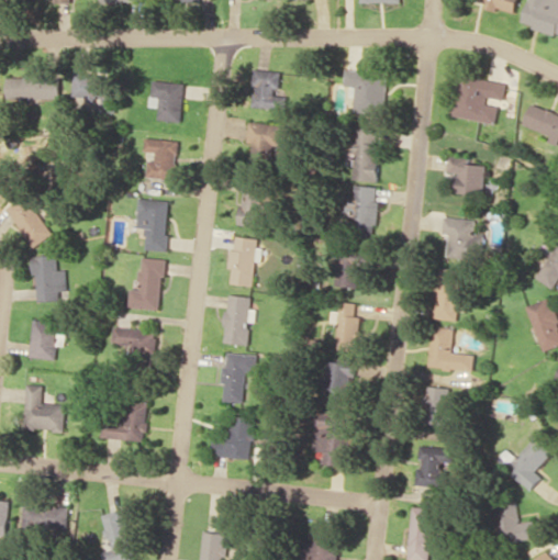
[(475,0),(475,4),(514,13),(516,0),(475,0)]
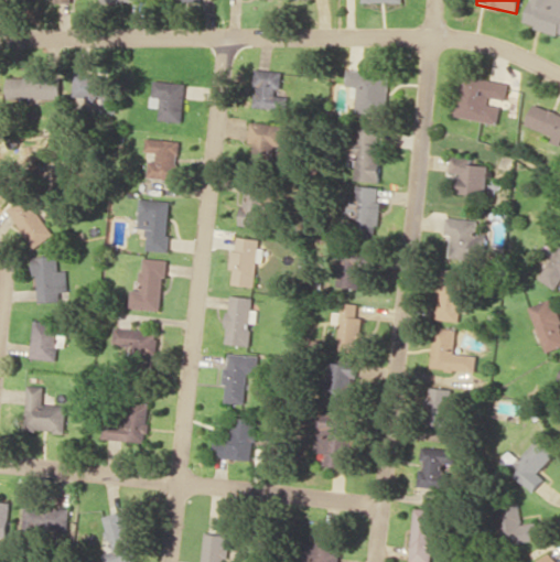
[(559,34),(559,0),(527,0),(521,26),(559,34)]
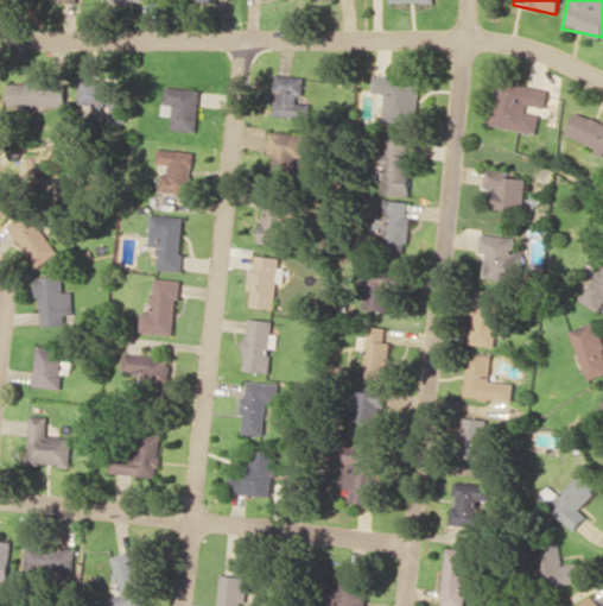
[(300,79),(272,75),(270,95),(272,95),(270,117),(305,120),(306,105),(297,103),(300,79)]
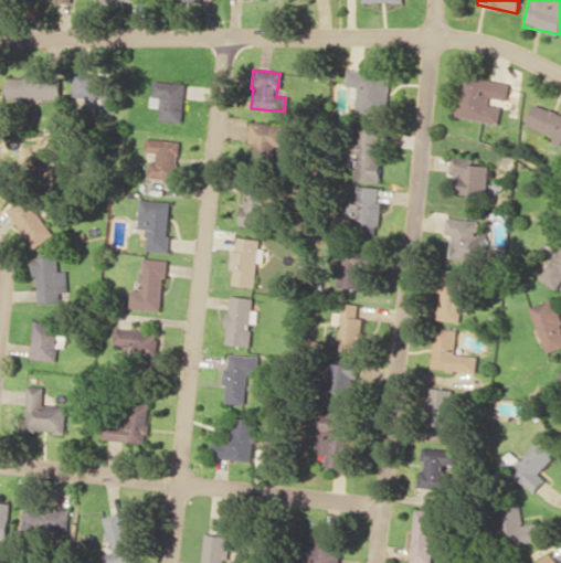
[(352,114),(384,115),(385,74),(345,72),(343,88),(353,88),(352,114)]
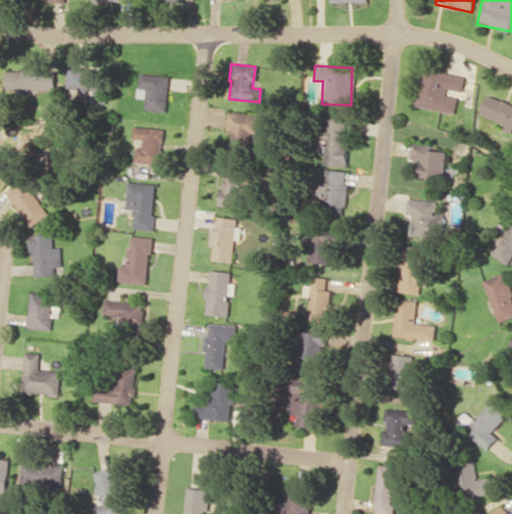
[(65,92),(92,93),(92,102),(100,102),(100,82),(91,82),(92,69),(65,69),(65,92)]
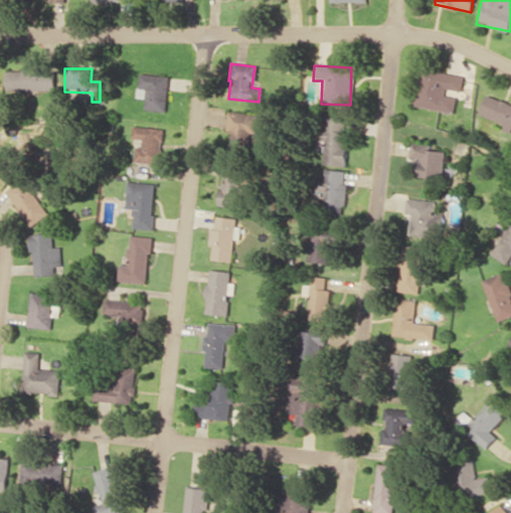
[(452,114),(455,99),(444,97),(445,90),(460,93),(462,75),(418,68),(412,108),(452,114)]
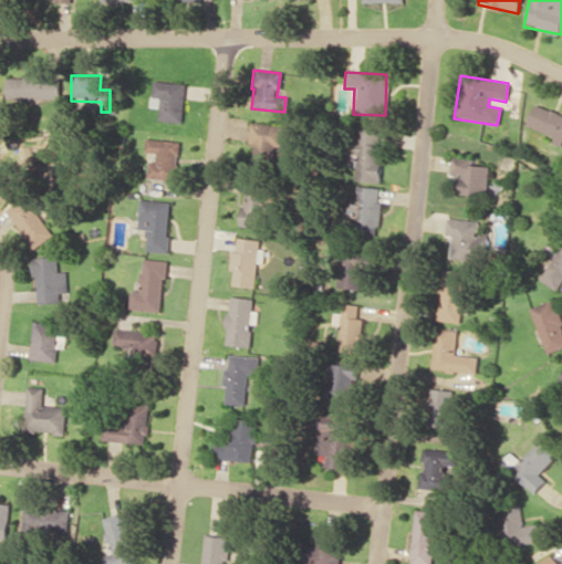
[(4,76),(4,101),(58,101),(58,77),(4,76)]
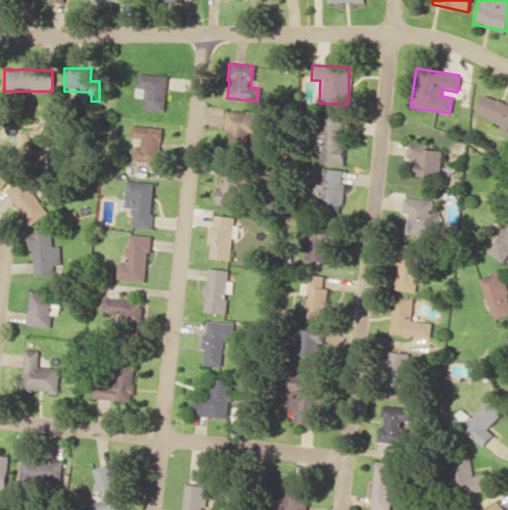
[(163,111),(165,76),(135,75),(134,98),(142,98),(141,110),(163,111)]
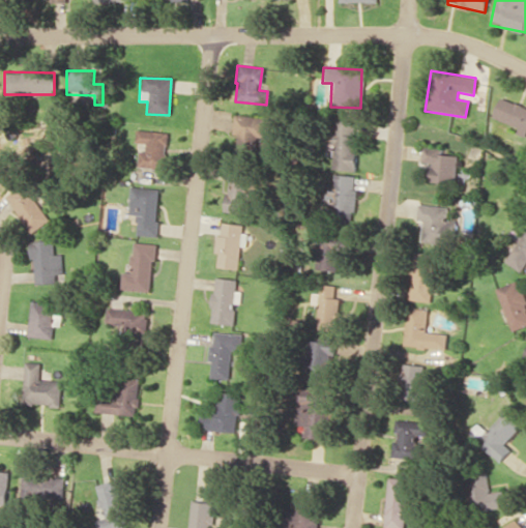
[(492,120),(517,127),(515,135),(525,138),(525,134),(525,108),(498,99),(492,120)]
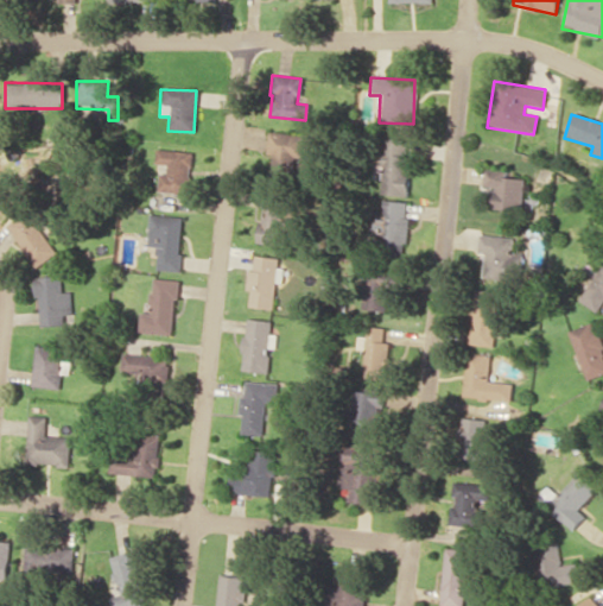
[(302,136),(267,134),(266,162),(302,162),(302,136)]
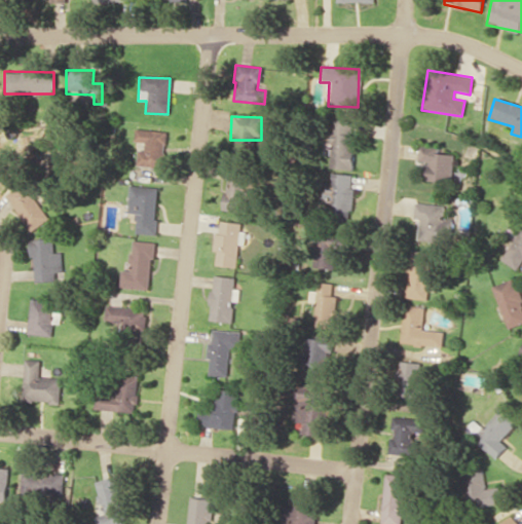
[(350,171),(355,135),(350,135),(351,122),(331,120),(327,169),(350,171)]
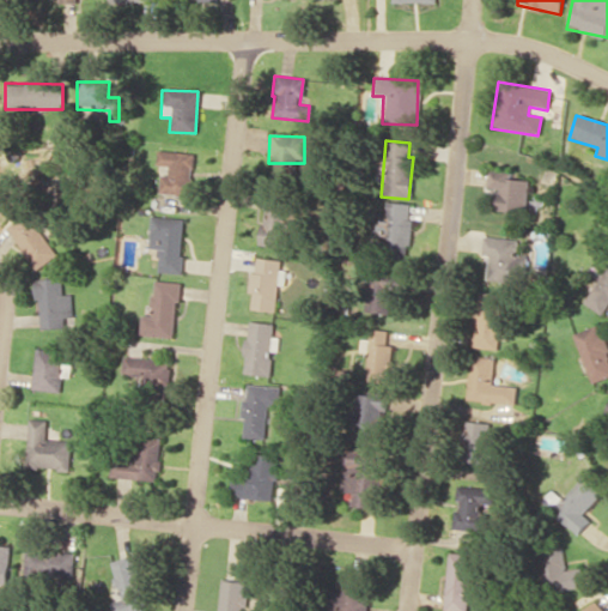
[(189,197),(192,153),(156,152),(154,167),(160,167),(159,194),(189,197)]
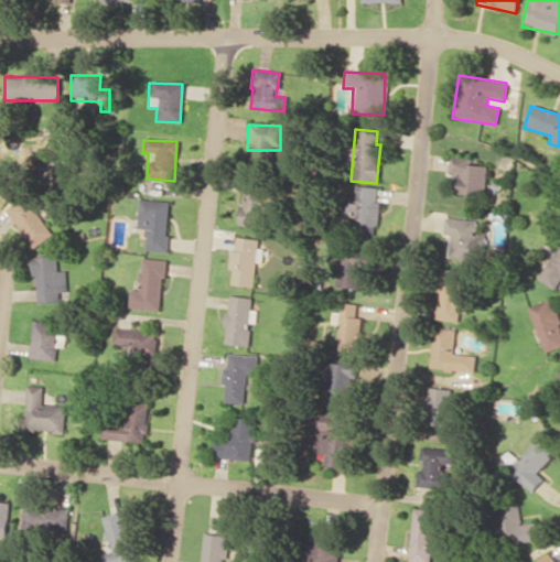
[(447,175),(453,176),(452,195),(483,197),(484,166),(469,166),(469,159),(447,158),(447,175)]
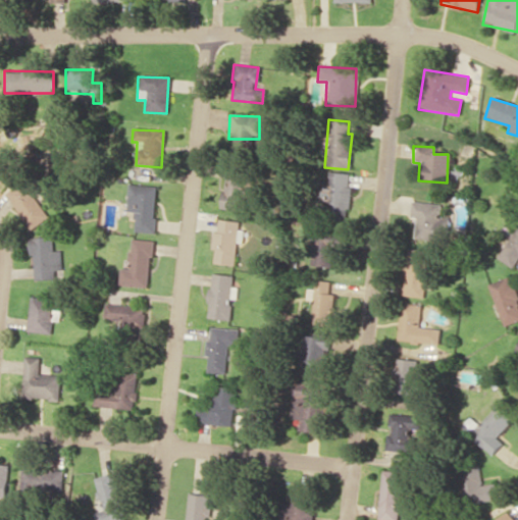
[(219,210),(243,212),(247,170),(224,167),(219,210)]
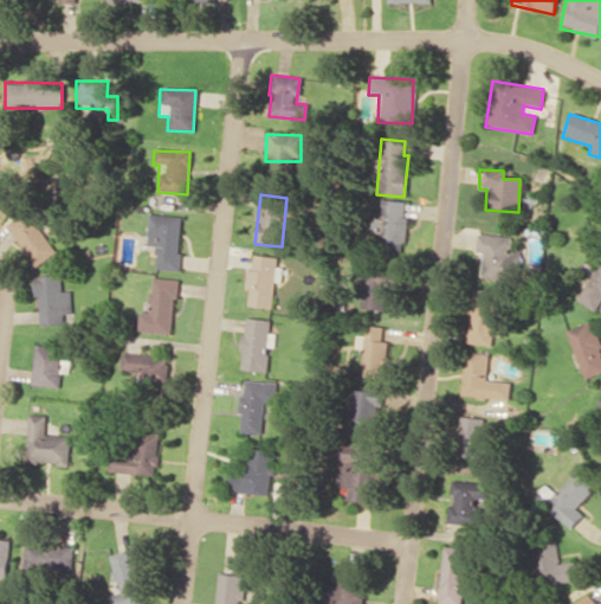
[(405,201),(379,200),(376,251),(402,252),(405,201)]
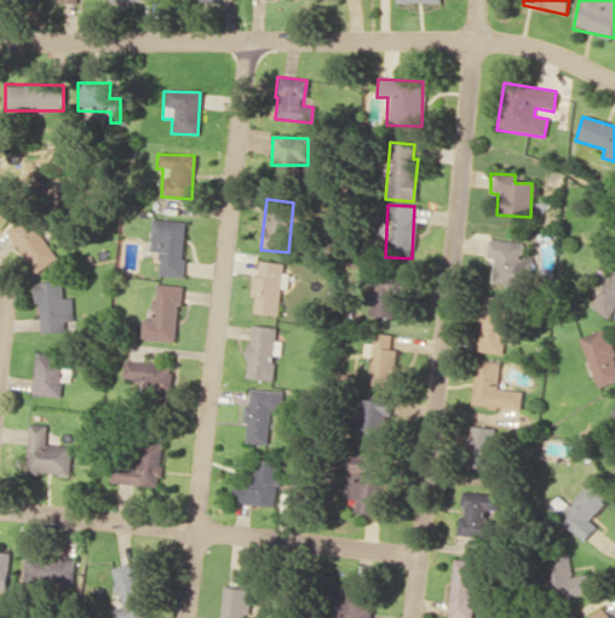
[(56,258),(24,217),(4,233),(35,274),(56,258)]
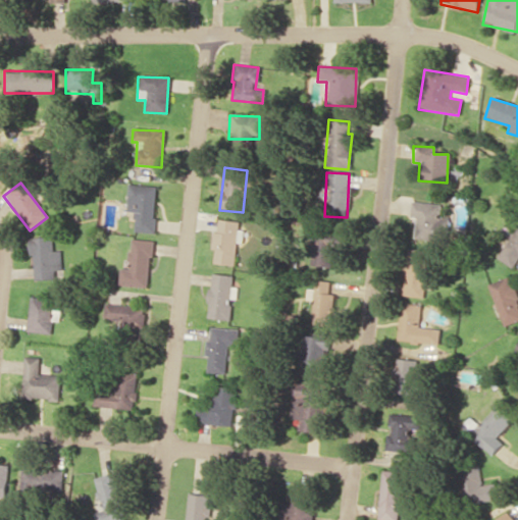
[(155,187),(126,186),(125,212),(133,213),(132,234),(153,234),(155,187)]
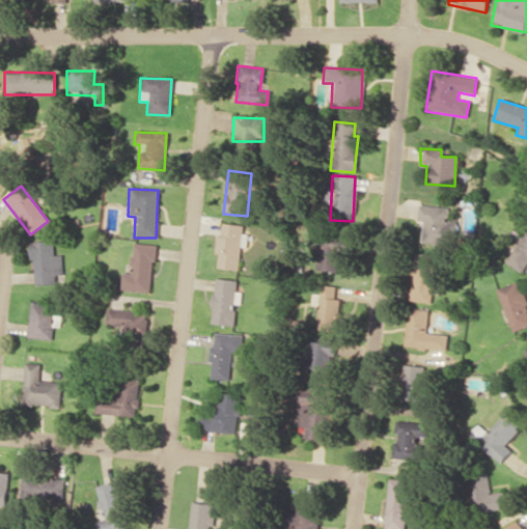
[(449,209),(417,206),(416,222),(421,222),(420,244),(447,246),(449,209)]
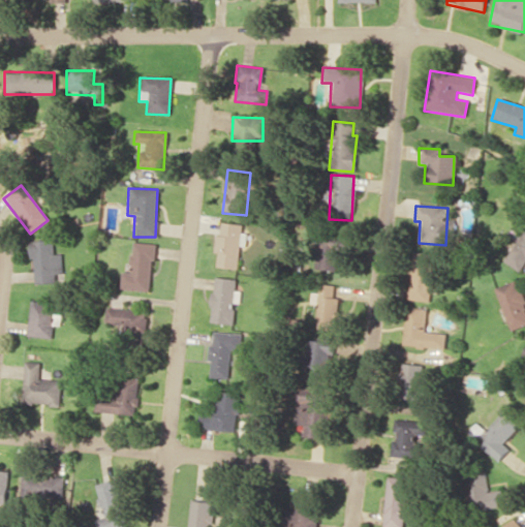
[(242,225),(219,222),(218,236),(214,236),(212,253),(216,253),(215,268),(237,271),(242,225)]
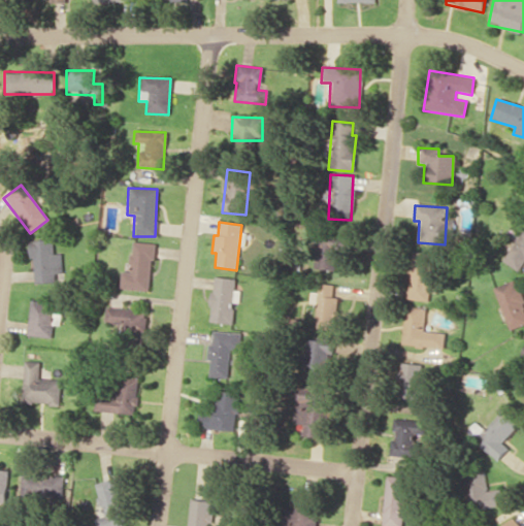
[(523,227),(522,226),(502,263),(518,271),(523,260),(523,227)]
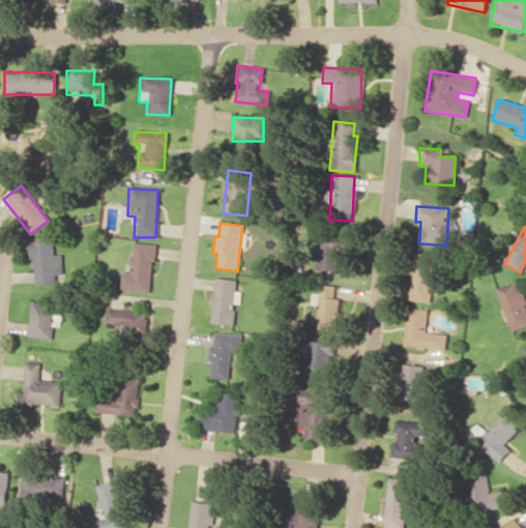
[(334,272),(337,253),(343,253),(345,237),(318,234),(314,270),(334,272)]
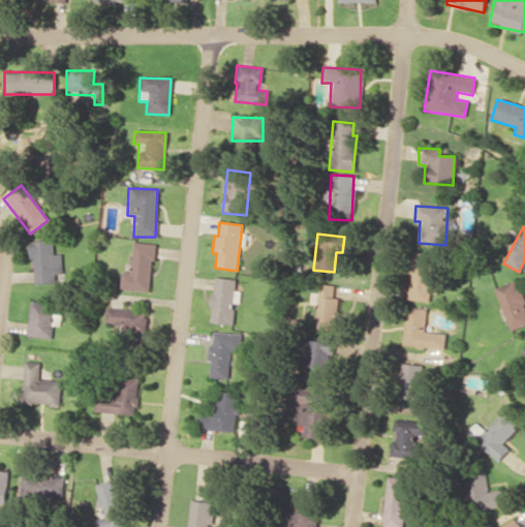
[(62,276),(61,254),(53,255),(53,241),(31,242),(32,285),(55,284),(54,276),(62,276)]
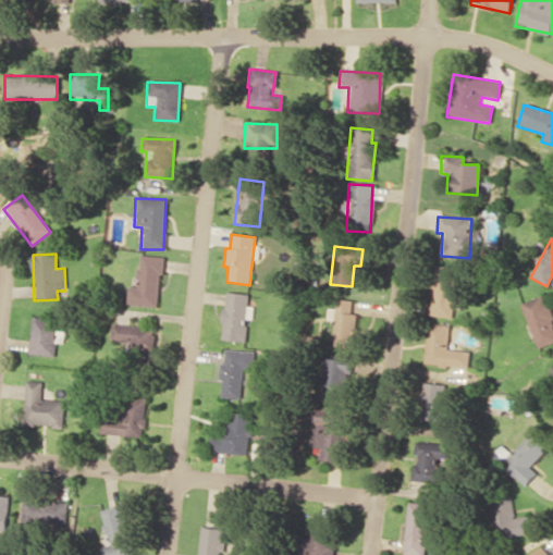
[(162,258),(138,256),(136,287),(126,286),(125,305),(157,308),(162,258)]
